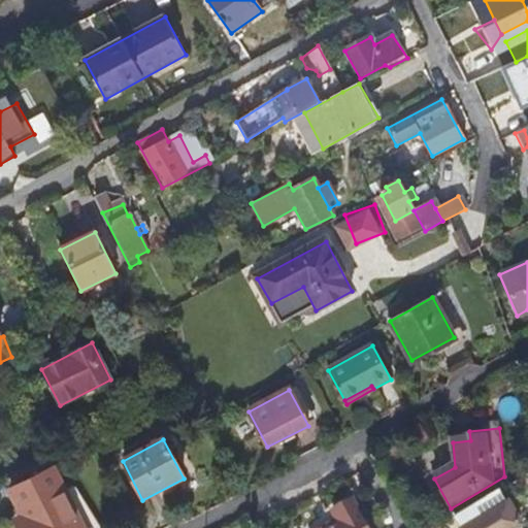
[(83,527),(54,469),(10,491),(24,517),(17,521),(20,527),(83,527)]
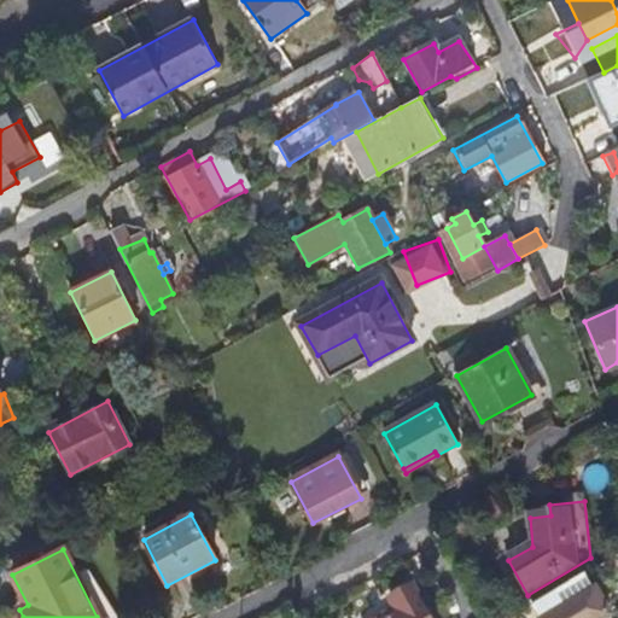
[(587,576),(535,607),(540,617),(611,617),(587,576)]
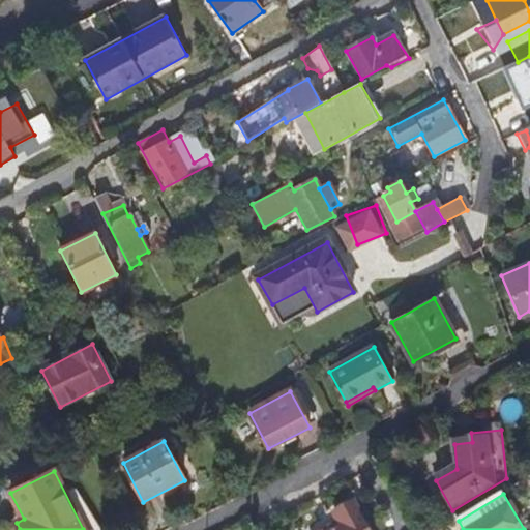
[(331,529),(378,529),(373,522),(366,525),(356,507),(335,520),(339,526),(331,529)]
